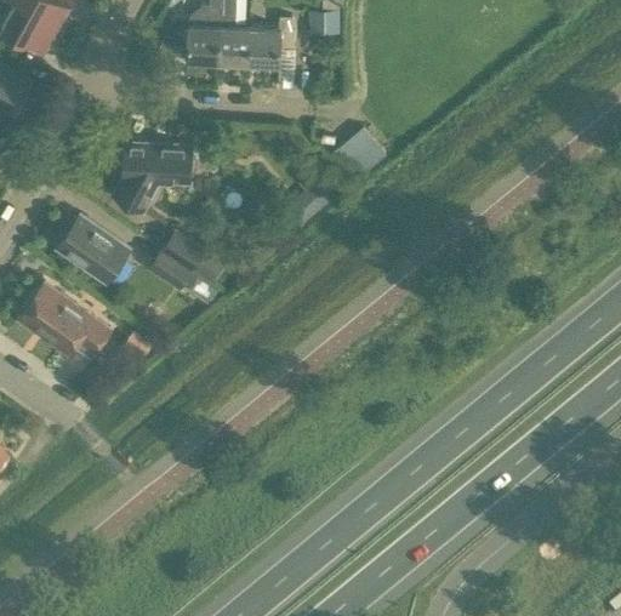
[(12,0),(23,5),(7,33),(30,46),(29,49),(34,52),(35,49),(44,53),(68,10),(50,0),(12,0)]
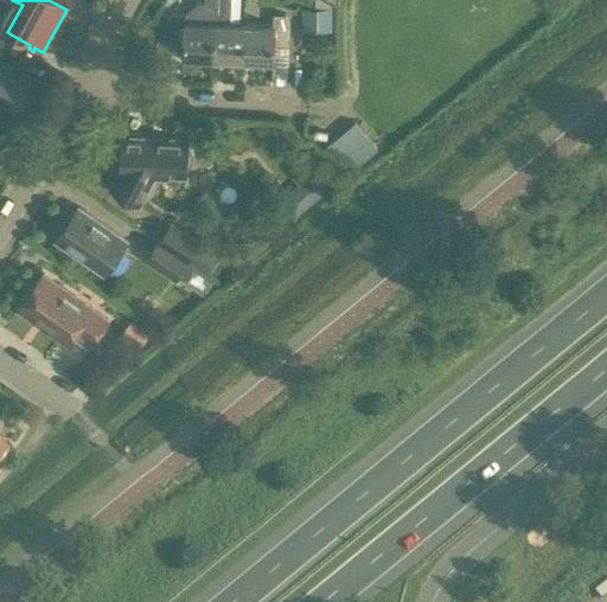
[(204,0),(204,7),(197,7),(186,17),(186,20),(168,19),(157,44),(184,46),(184,59),(213,62),(215,27),(216,7),(216,0),(204,0)]
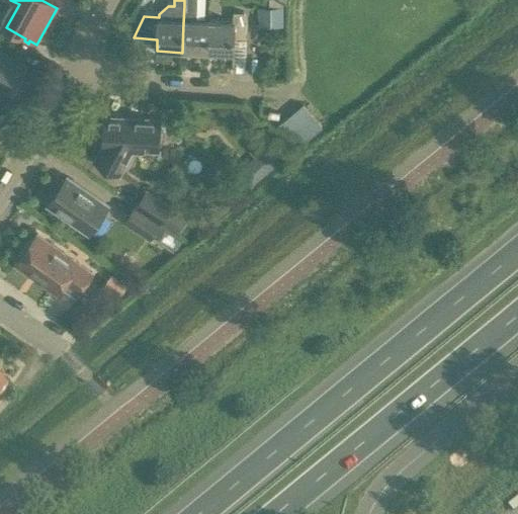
[(184,0),(184,6),(183,23),(182,53),(206,54),(208,24),(198,24),(197,0),(184,0)]
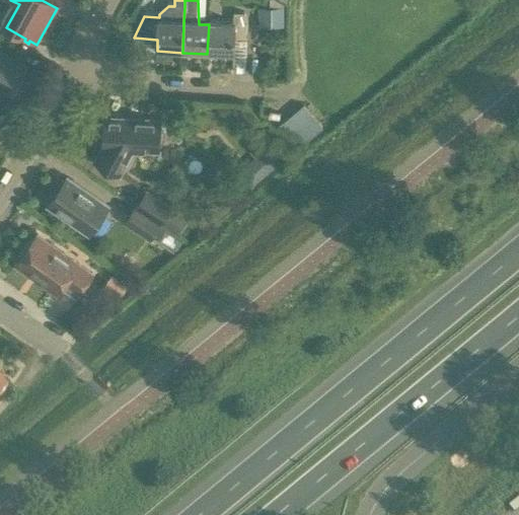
[(284,28),(284,9),(258,10),(260,29),(284,28)]
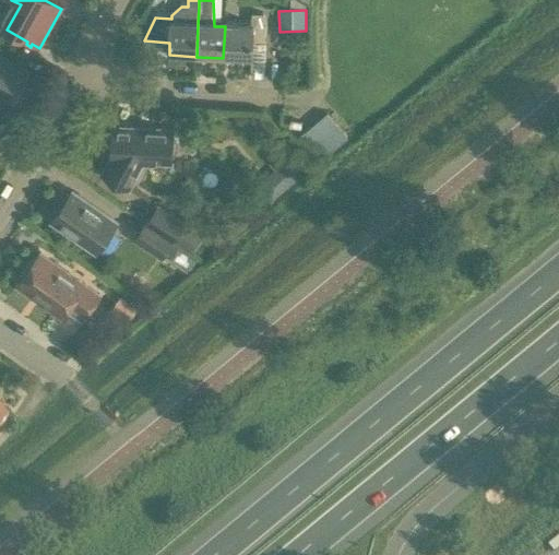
[(251,59),(251,45),(266,46),(268,30),(263,16),(251,16),(250,27),(225,26),(223,58),(251,59)]
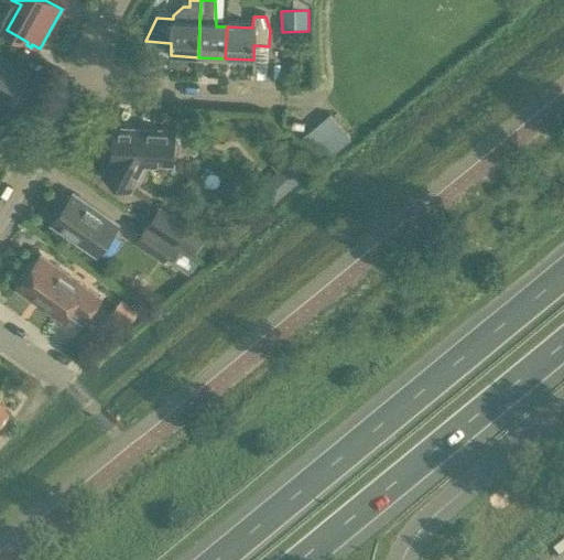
[(31,75),(0,57),(0,93),(1,94),(0,95),(0,99),(13,107),(31,75)]
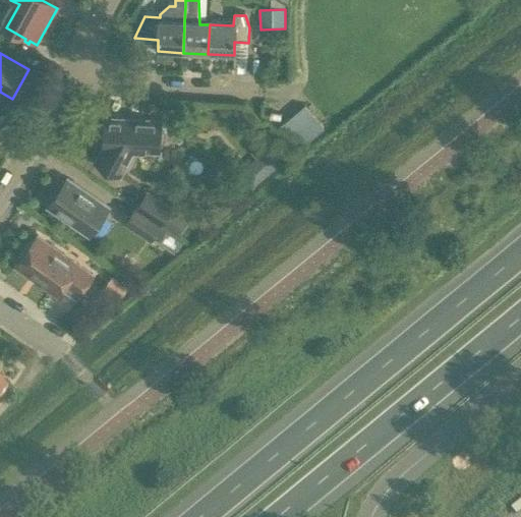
[(301,150),(324,131),(304,108),(276,131),(280,135),(301,150)]
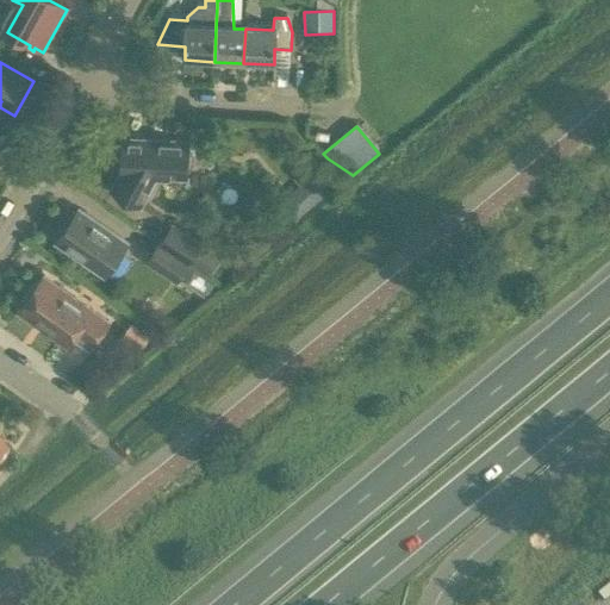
[(122,175),(113,192),(139,206),(154,181),(161,176),(187,178),(187,174),(188,174),(194,167),(194,156),(190,149),(188,149),(188,144),(123,142),(122,175)]
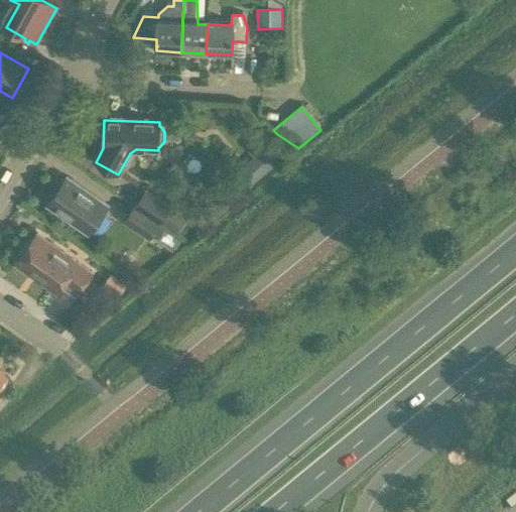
[(273,154),(255,170),(262,178),(280,162),(273,154)]
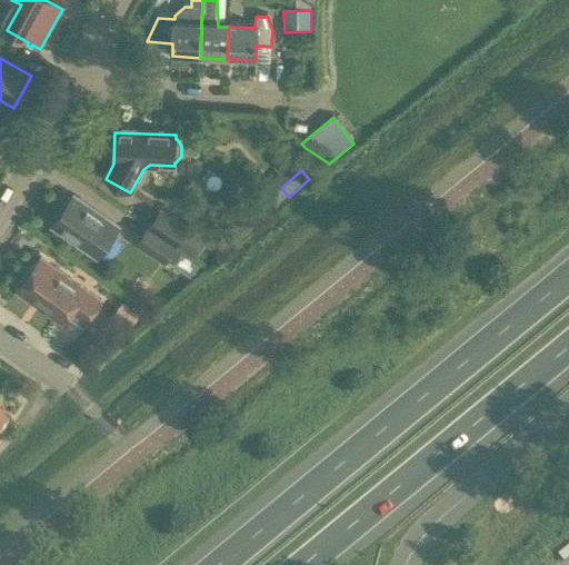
[(53,227),(52,228),(97,259),(119,229),(73,198),(61,215),(59,216),(52,224),(53,227)]
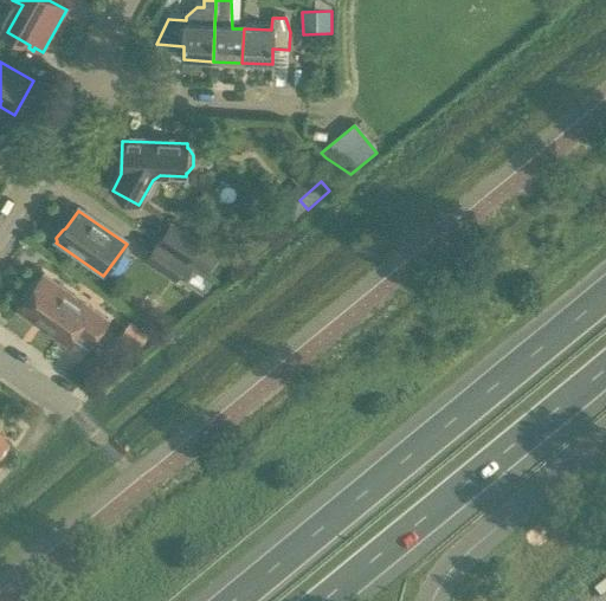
[(171,227),(159,245),(187,264),(199,246),(171,227)]
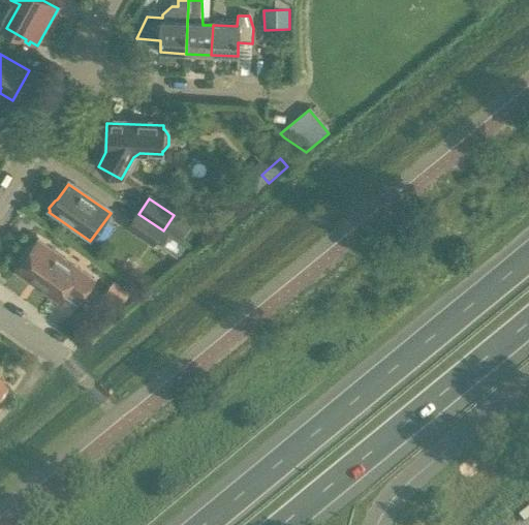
[(152,246),(163,230),(138,214),(128,228),(152,246)]
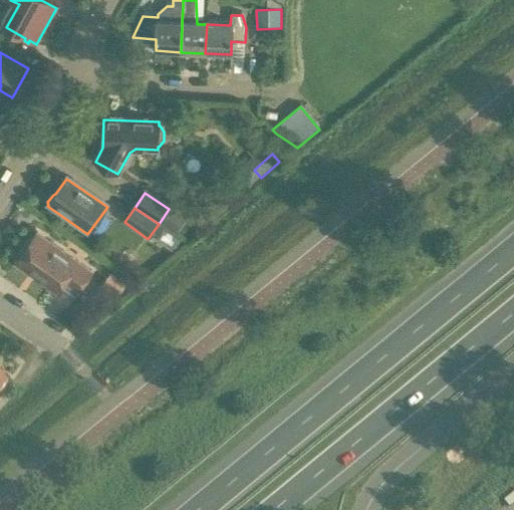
[(36,235),(16,265),(31,275),(33,272),(43,279),(41,283),(56,293),(62,285),(75,294),(73,296),(75,297),(91,274),(36,235)]
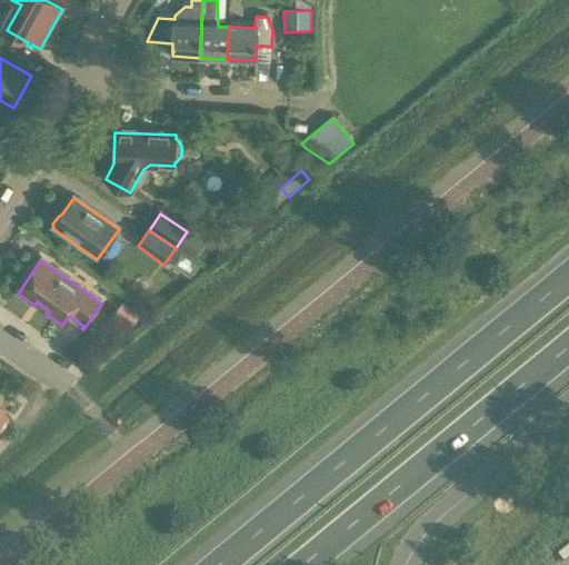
[(111,319),(130,333),(141,316),(122,304),(111,319)]
